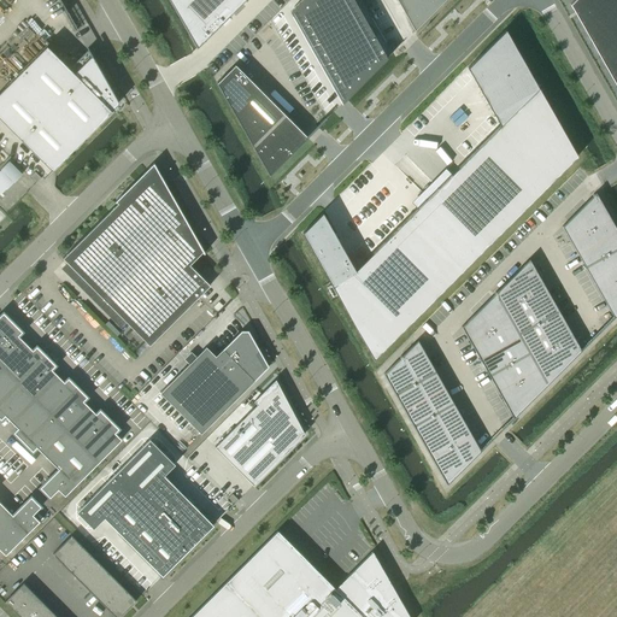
[(169,0),(197,47),(245,0),(169,0)]
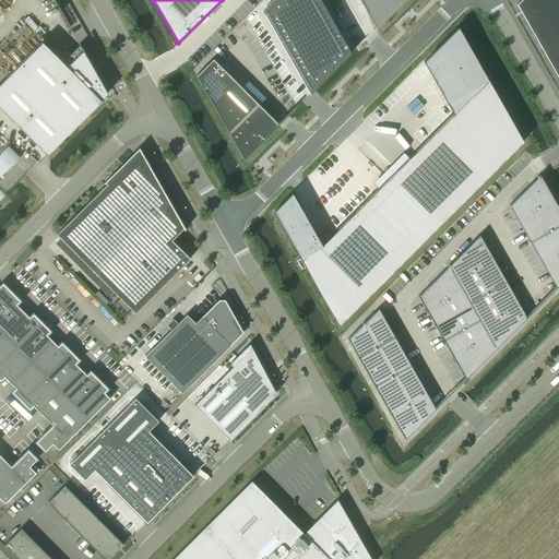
[(272,0),(268,4),(264,8),(311,91),(316,87),(351,52),(349,51),(320,0),(272,0)]
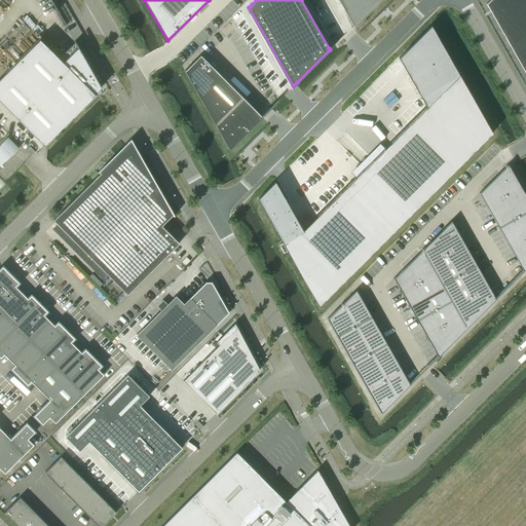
[(338,0),(353,26),(379,0),(338,0)]
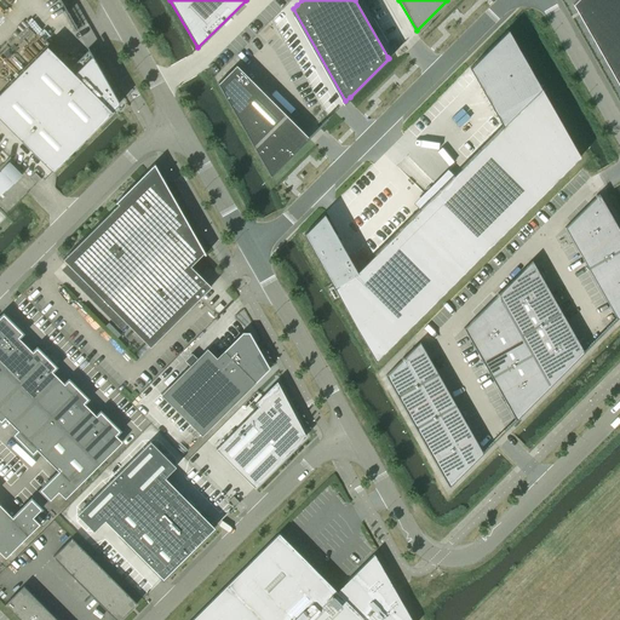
[(619,0),(577,0),(573,5),(619,87),(619,0)]
